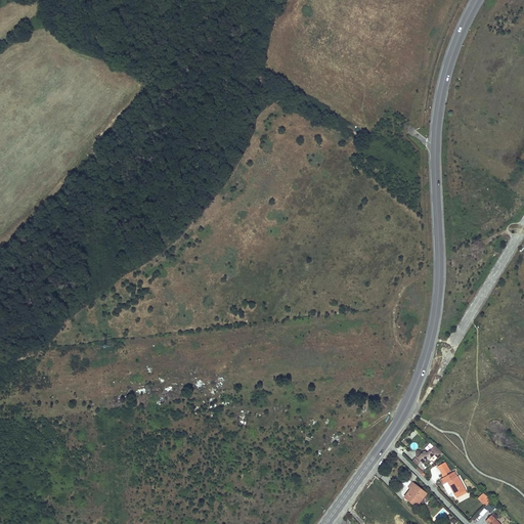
[(428,460),(434,453),(437,457),(442,454),(443,453),(434,445),(428,451),(422,452),(416,459),(422,465),(426,460),(428,460)]
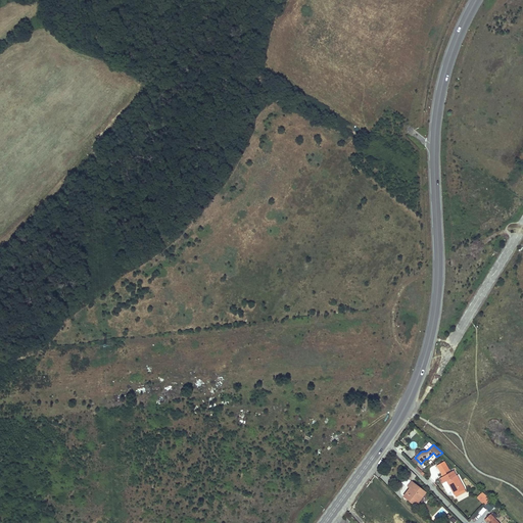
[(449,471),(444,461),(437,465),(442,475),(449,471)]
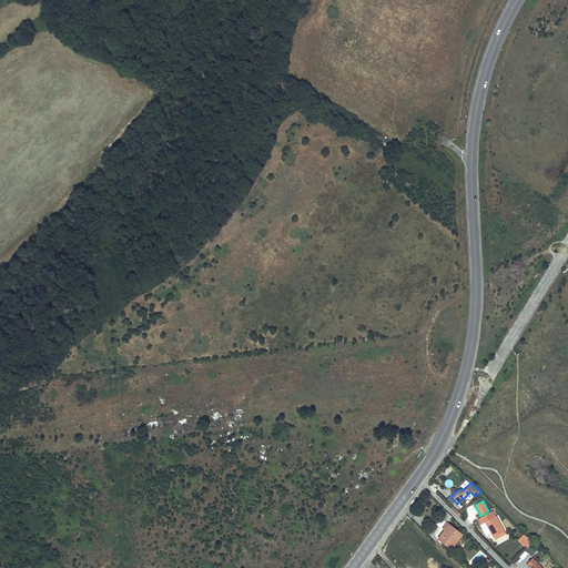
[(493,511),(479,518),(487,535),(492,533),(494,537),(505,531),(496,516),(495,517),(493,511)]
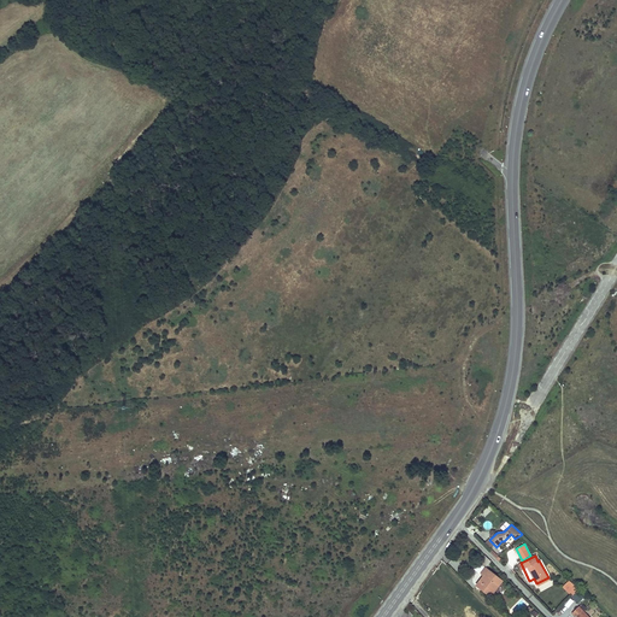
[(476,586),(483,591),(486,587),(493,593),(501,581),(486,568),(481,574),(485,576),(476,586)]
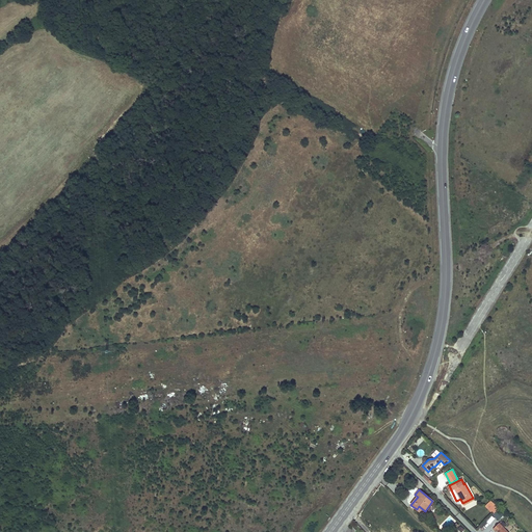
[(490,501),(486,505),(495,512),(499,508),(490,501)]
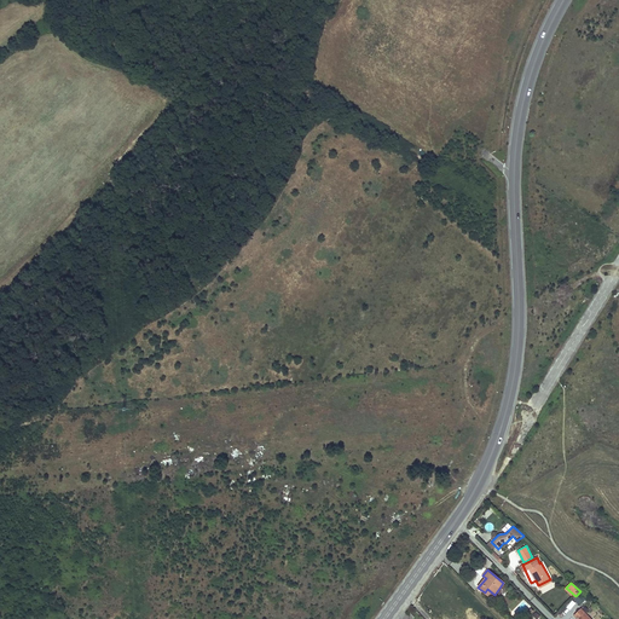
[(566,588),(565,589),(574,597),(576,596),(566,588)]
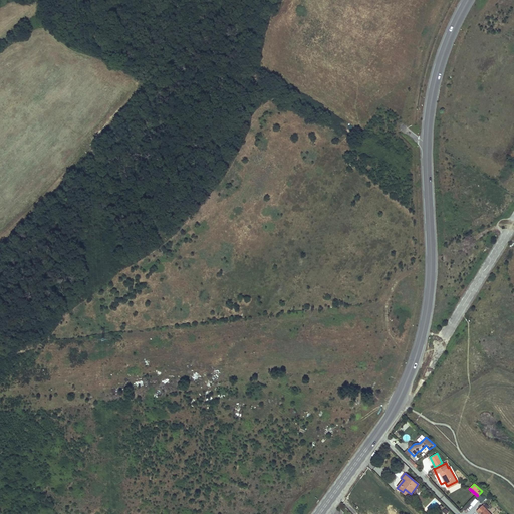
[(490,513),(482,505),(477,511),(480,513),(481,513),(490,513)]
